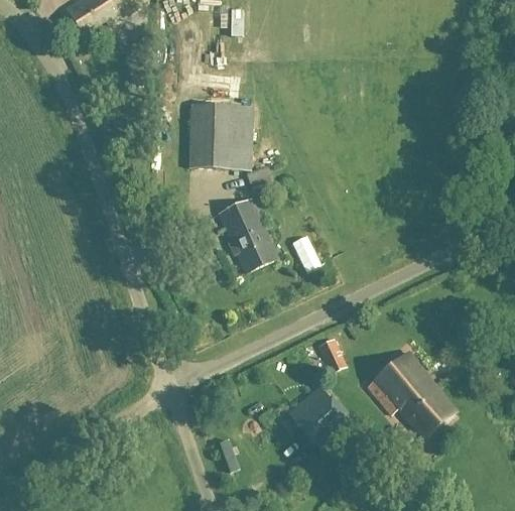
[(109,24),(139,5),(147,0),(79,0),(68,7),(84,33),(106,19),(109,24)]
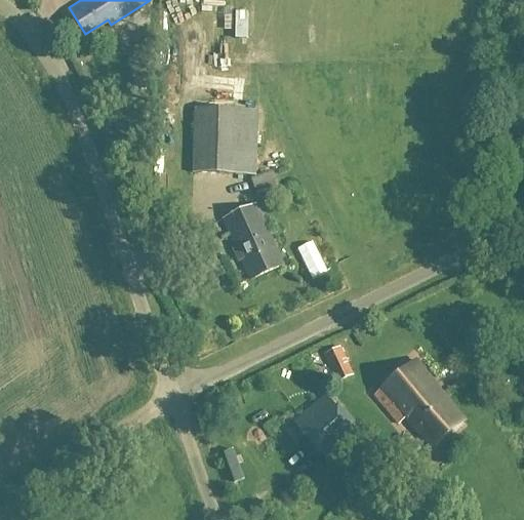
[(135,33),(134,49),(145,50),(146,34),(135,33)]
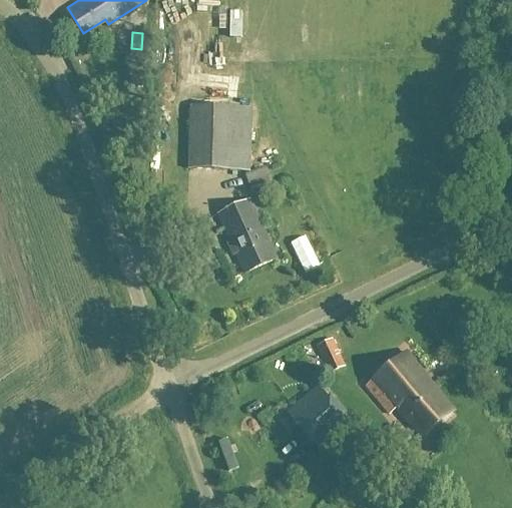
[(250,167),(252,104),(191,102),(189,165),(250,167)]
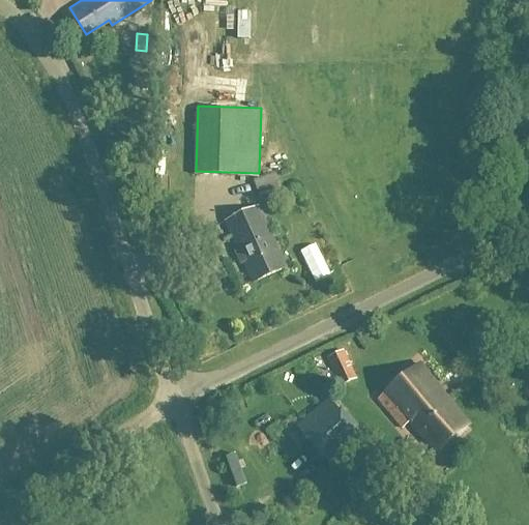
[(261,199),(284,192),(275,170),(254,177),(261,199)]
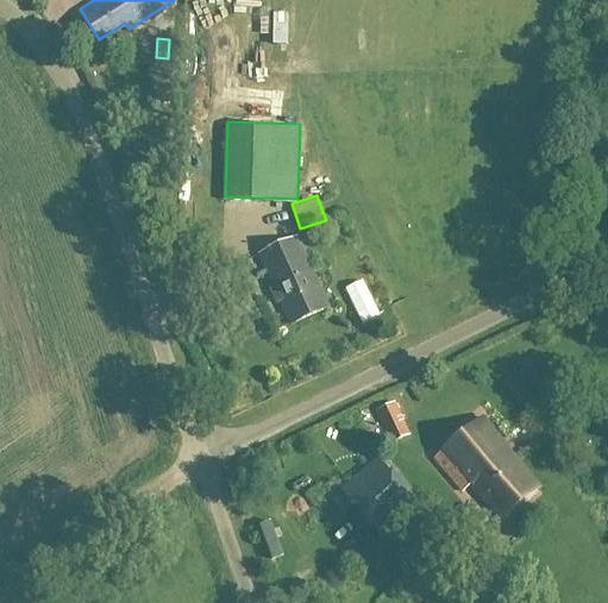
[(290,321),(330,303),(299,233),(258,251),(290,321)]
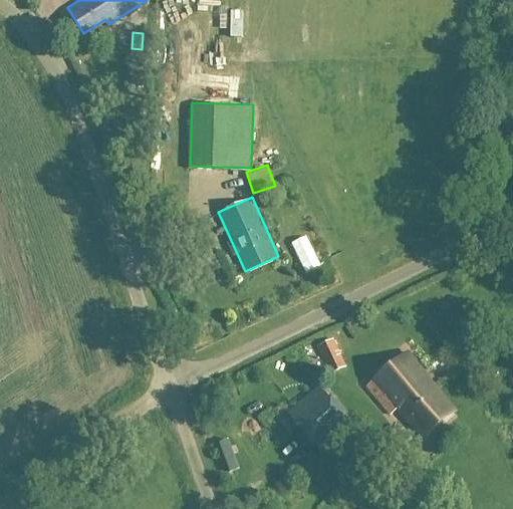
[(330,371),(346,364),(332,336),(318,342),(330,371)]
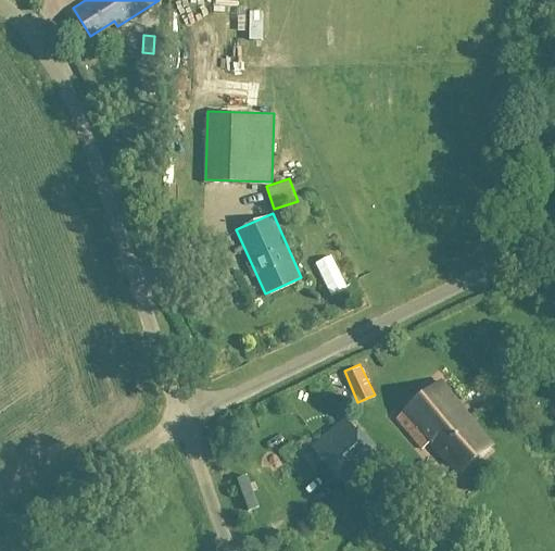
[(458,474),(494,443),(438,378),(394,416),(423,449),(430,442),(458,474)]
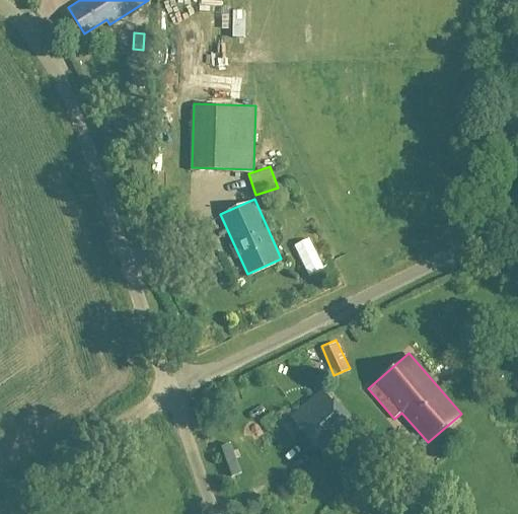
[(327,458),(358,432),(320,388),(290,416),(327,458)]
